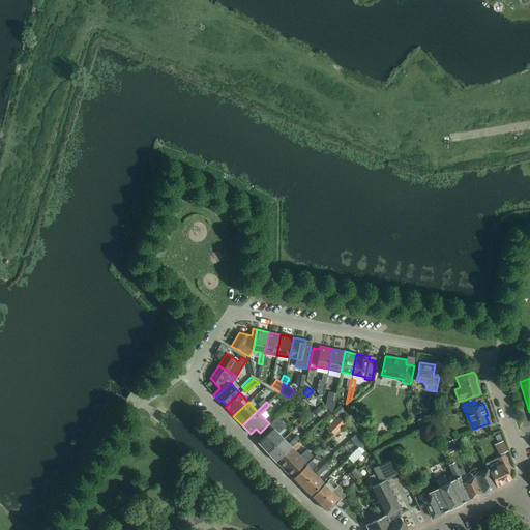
[(319,416),(327,410),(322,404),(314,411),(316,413),(319,416)]
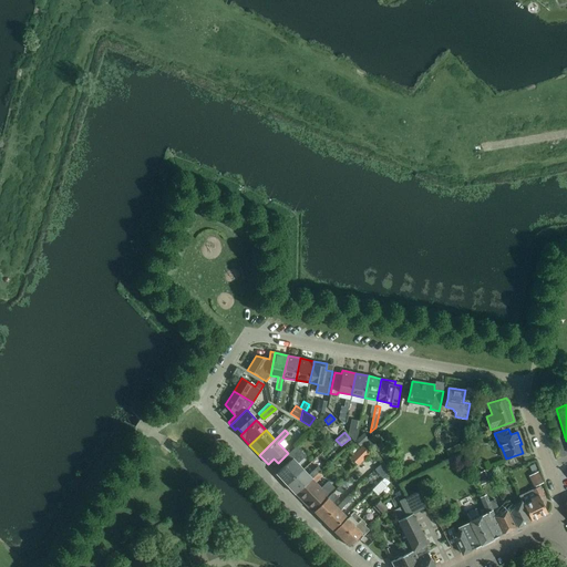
[(359,446),(363,443),(362,443),(369,437),(363,432),(354,441),(359,446)]
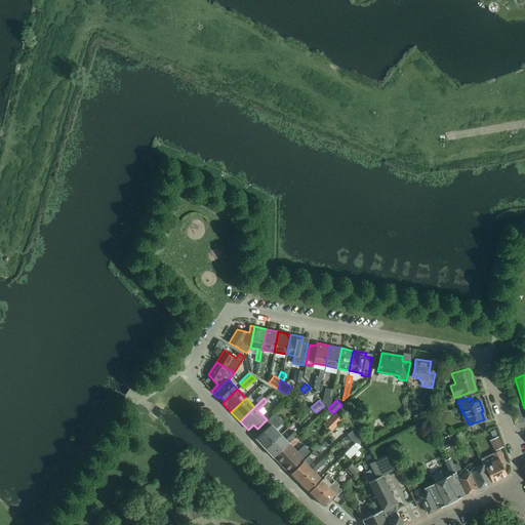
[(340,415),(350,407),(345,402),(341,405),(335,410),(336,410),(340,415)]
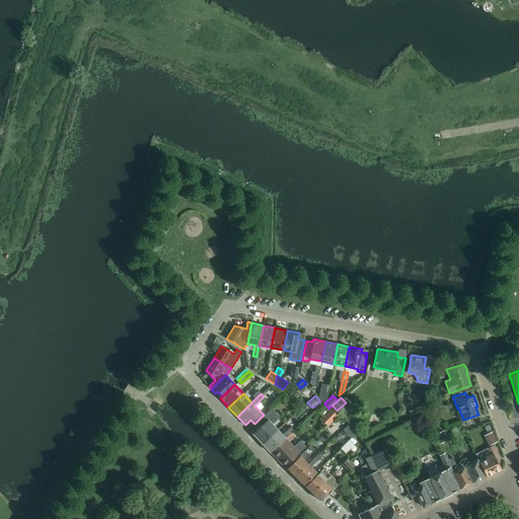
[(427,400),(414,406),(417,413),(429,406),(427,400)]
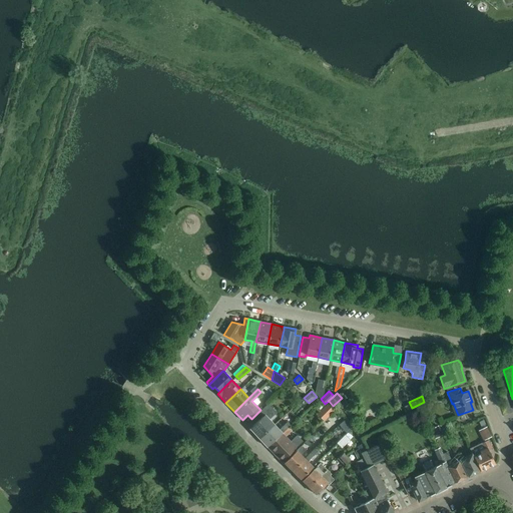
[(279,403),(273,407),(278,413),(283,408),(279,403)]
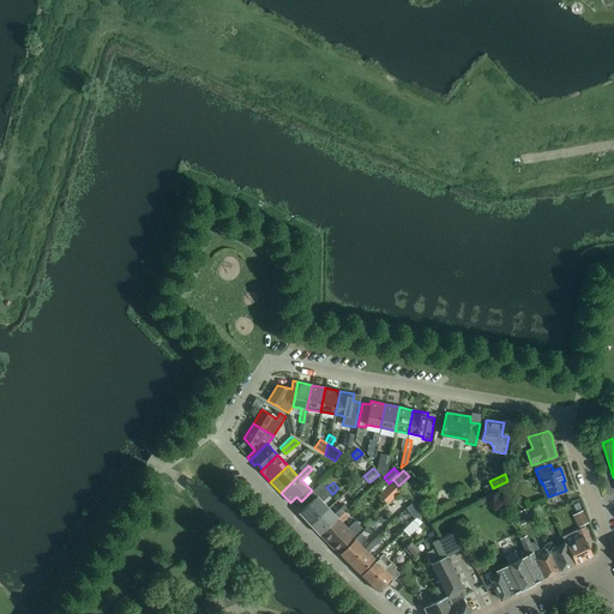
[(309,524),(327,507),(321,501),(330,493),(320,483),(312,491),(309,493),(314,499),(299,512),(309,524)]
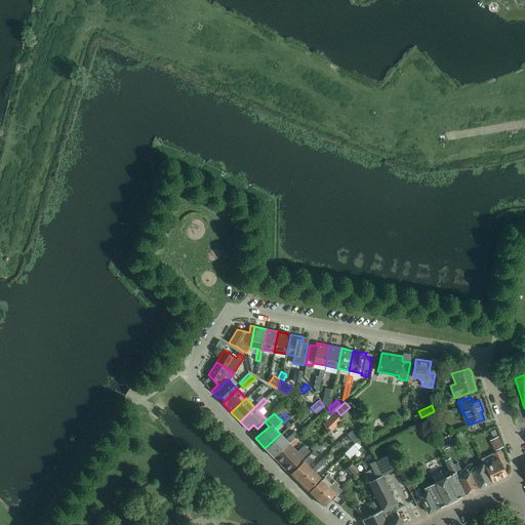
[(332,428),(341,419),(335,413),(326,422),(332,428)]
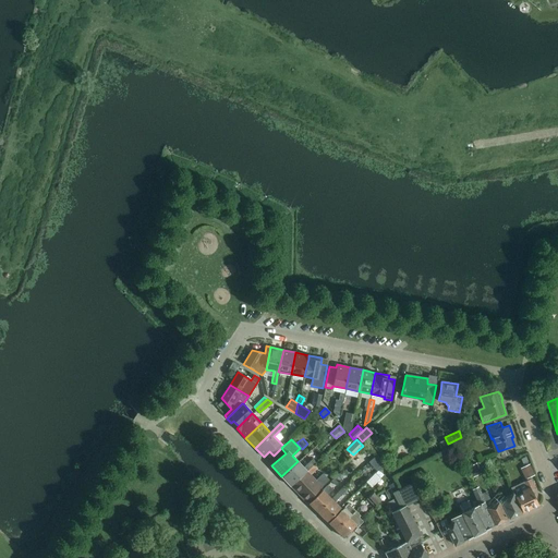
[(380,452),(372,459),(375,463),(371,466),(374,471),(387,461),(380,452)]
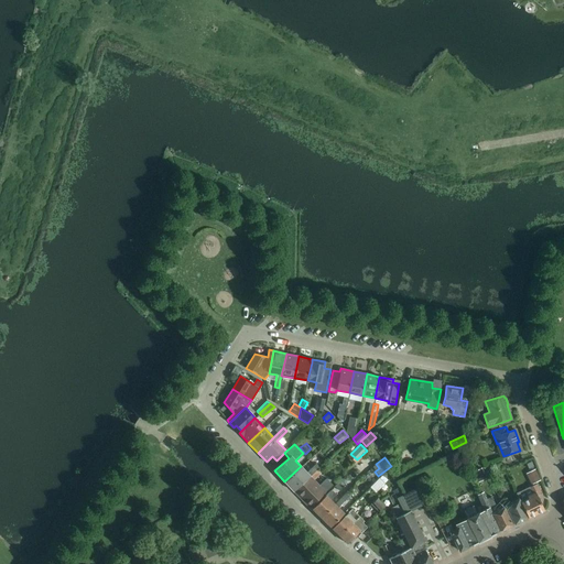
[(284,481),(293,490),(318,467),(315,464),(312,467),(306,472),(301,466),(284,481)]
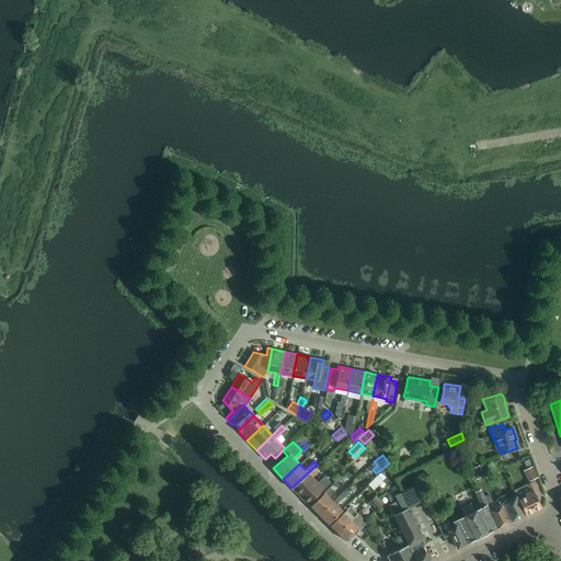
[(538,461),(530,466),(536,477),(545,472),(538,461)]
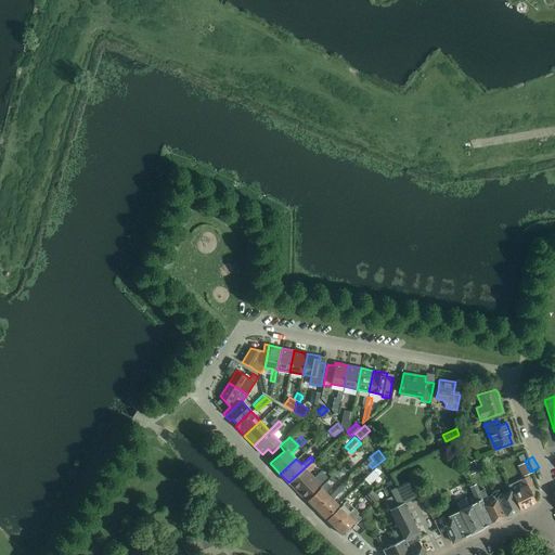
[(305,500),(327,477),(321,472),(315,478),(309,472),(315,465),(312,462),(313,460),(288,482),(305,500)]
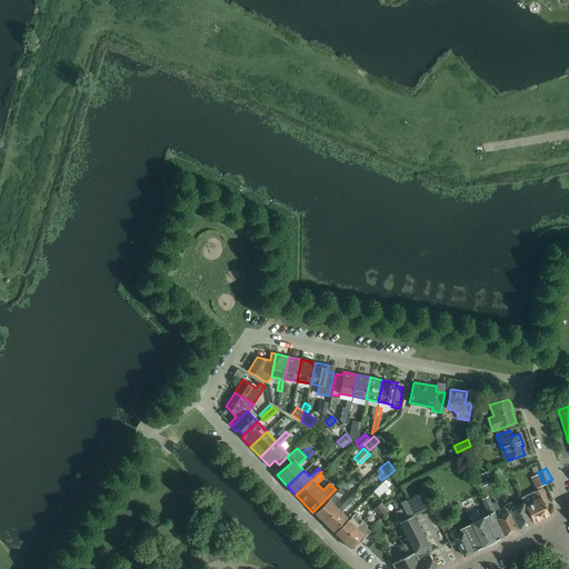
[(378,497),(391,483),(386,479),(373,491),(378,497)]
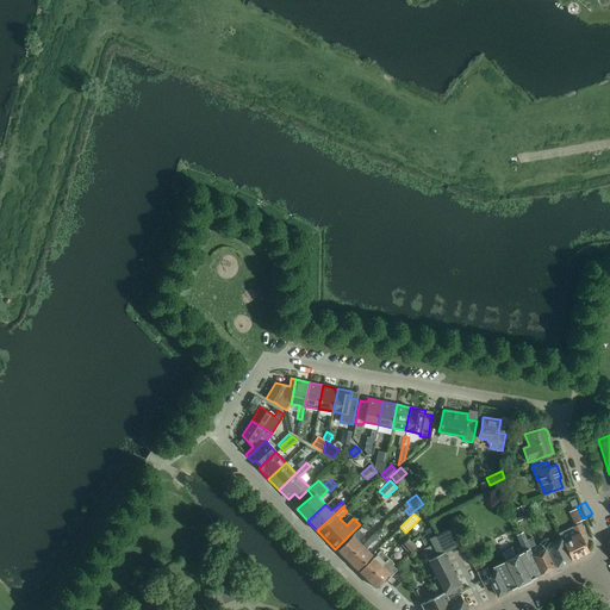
[(367,530),(373,523),(368,518),(361,526),(367,530)]
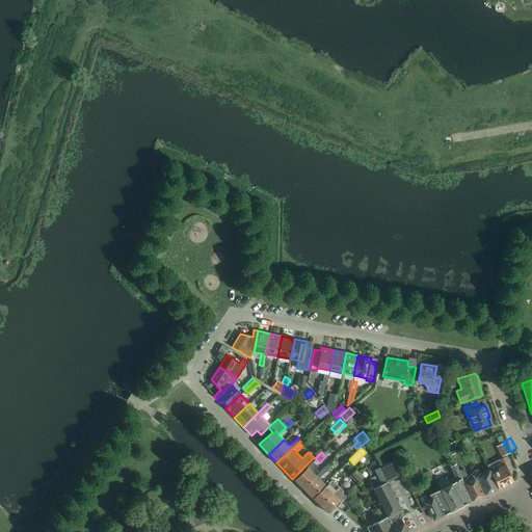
[(498,488),(513,481),(506,467),(510,464),(506,456),(499,459),(501,466),(497,468),(498,470),(490,474),(498,488)]
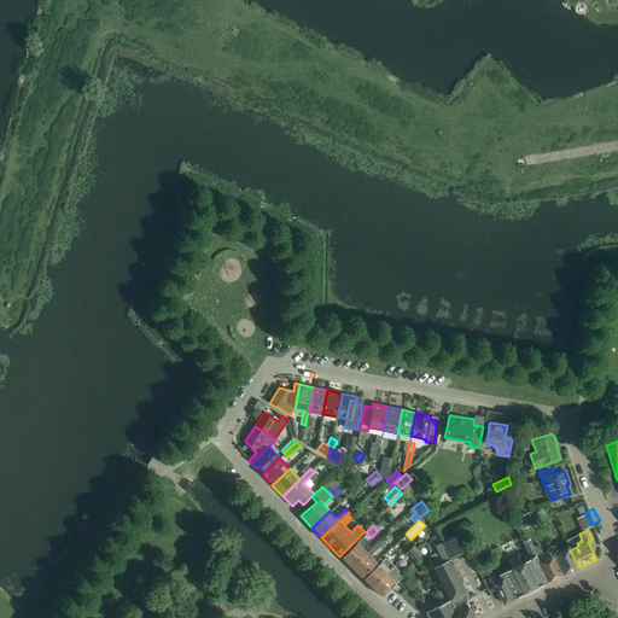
[(453,606),(465,601),(465,600),(470,599),(445,558),(466,548),(459,534),(442,542),(438,544),(435,546),(437,552),(431,554),(427,557),(433,567),(433,569),(444,589),(453,606)]
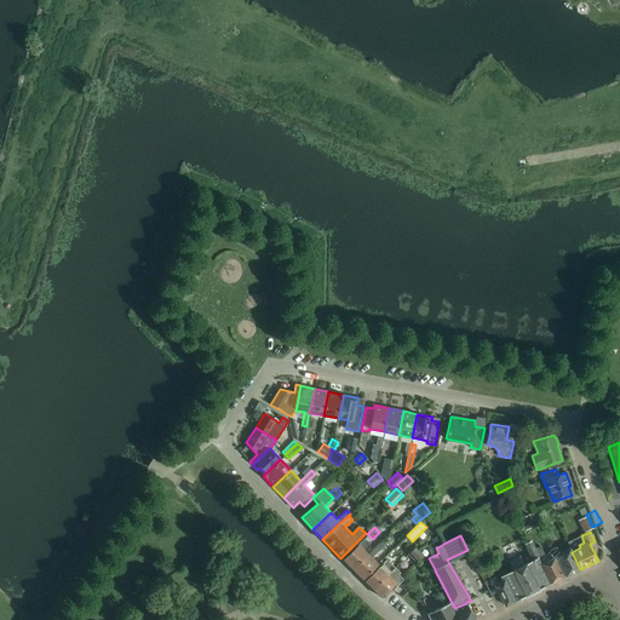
[(352,569),(367,555),(363,550),(369,544),(363,538),(357,544),(351,550),(343,560),(352,569)]
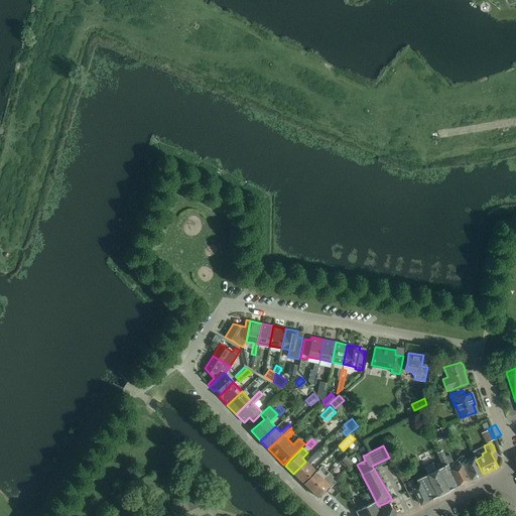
[(302,482),(314,469),(309,464),(320,453),(317,449),(305,462),(293,474),(302,482)]
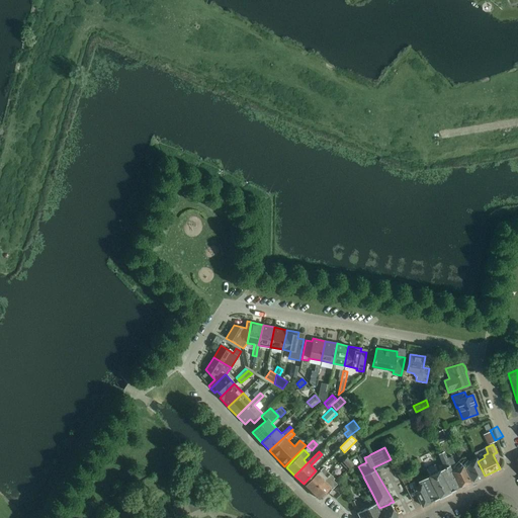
[(407,478),(402,481),(407,491),(408,493),(411,500),(418,497),(422,505),(422,506),(439,497),(439,498),(450,493),(449,492),(459,487),(452,470),(449,466),(450,466),(443,452),(438,454),(445,468),(440,471),(439,470),(438,471),(435,465),(426,469),(429,476),(428,477),(428,478),(416,484),(414,481),(410,484),(407,478)]
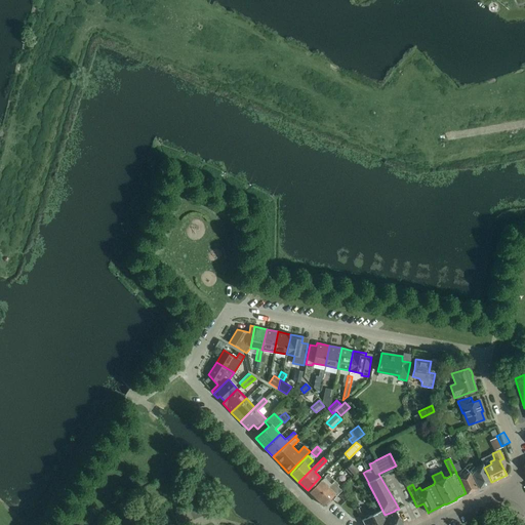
[(352,476),(358,471),(352,463),(346,469),(352,476)]
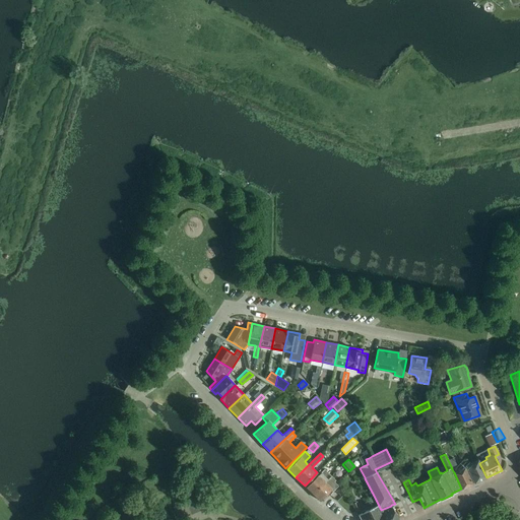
[(468,464),(466,459),(461,461),(464,467),(466,470),(468,469),(469,473),(474,483),(486,477),(479,463),(477,460),(468,464)]
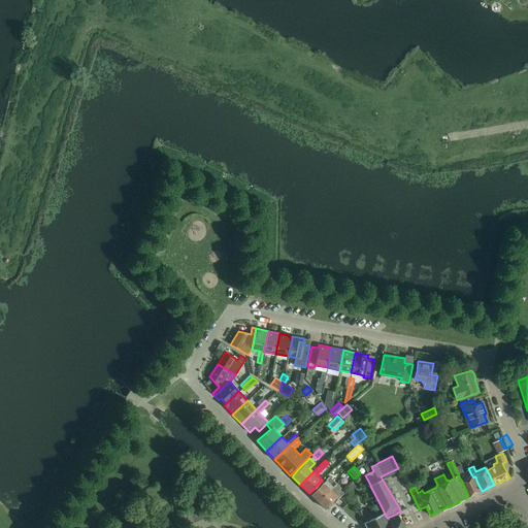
[(468,496),(480,491),(475,482),(473,477),(471,474),(461,480),(468,496)]
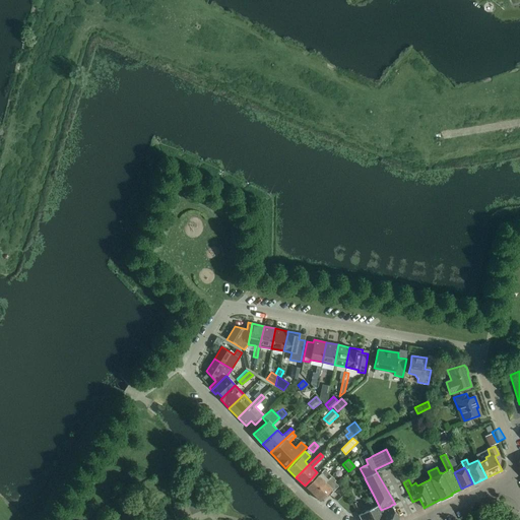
[(313,494),(331,476),(324,469),(313,479),(306,488),(313,494)]
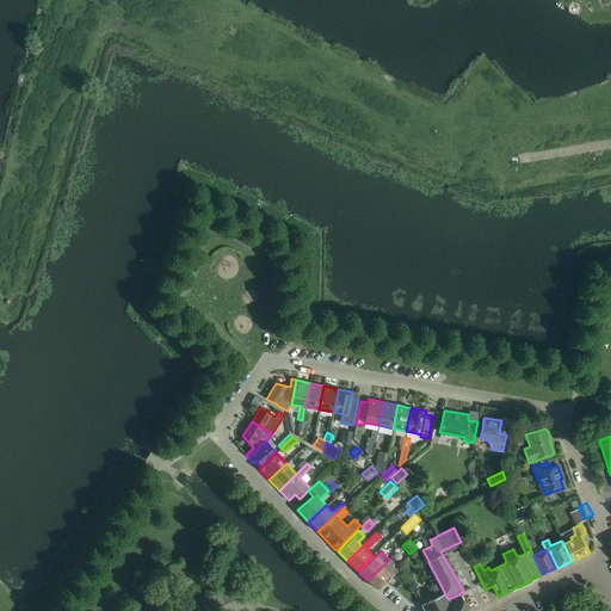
[(392,576),(397,571),(390,563),(392,562),(389,560),(368,580),(376,588),(389,575),(392,576)]
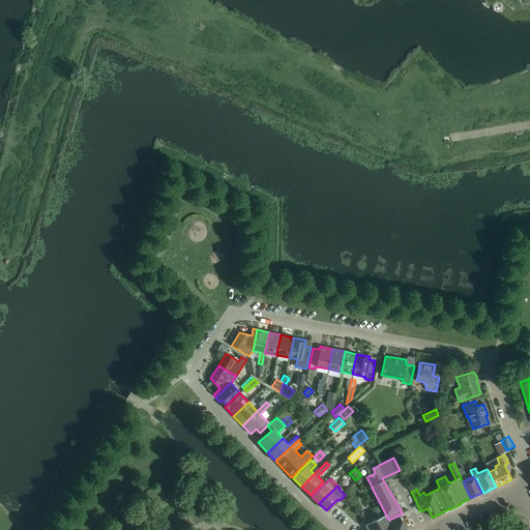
[(346,504),(350,500),(346,496),(342,501),(346,504)]
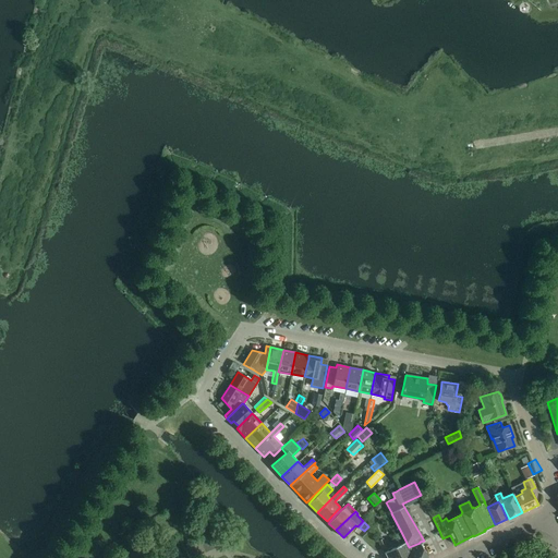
[(409,547),(401,532),(396,534),(401,545),(404,553),(405,553),(408,555),(407,556),(407,557),(427,557),(420,543),(409,547)]
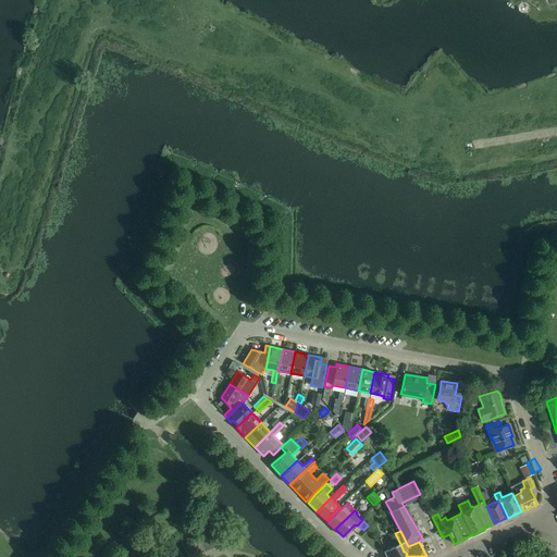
[(200,540),(190,544),(196,555),(205,551),(200,540)]
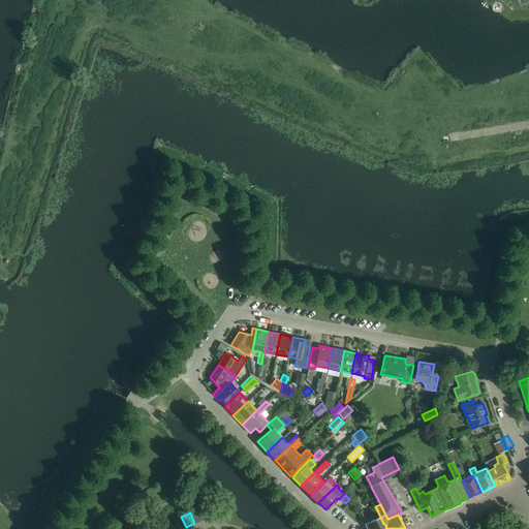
[(380,517),(378,516),(374,518),(374,519),(365,524),(367,528),(385,528),(385,527),(386,526),(384,524),(383,524),(380,517)]
